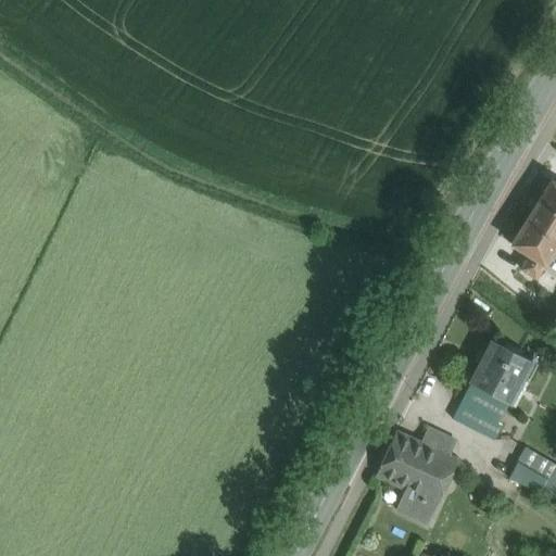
[(555,182),(552,180),(538,202),(555,213),(555,182)]
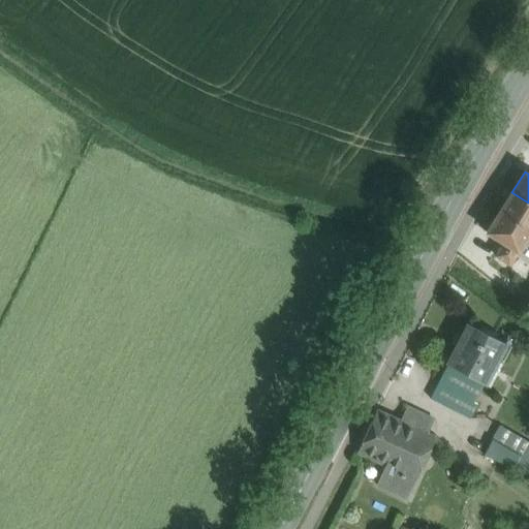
[(528,203),(511,192),(499,212),(528,230),(528,203)]
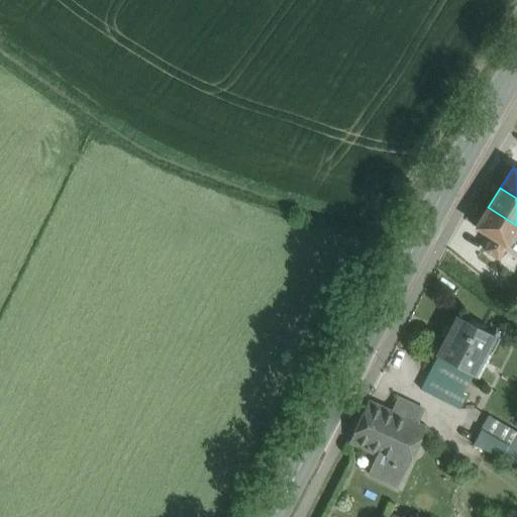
[(516,229),(516,225),(488,207),(475,227),(491,237),(506,246),(506,247),(516,230),(516,229)]
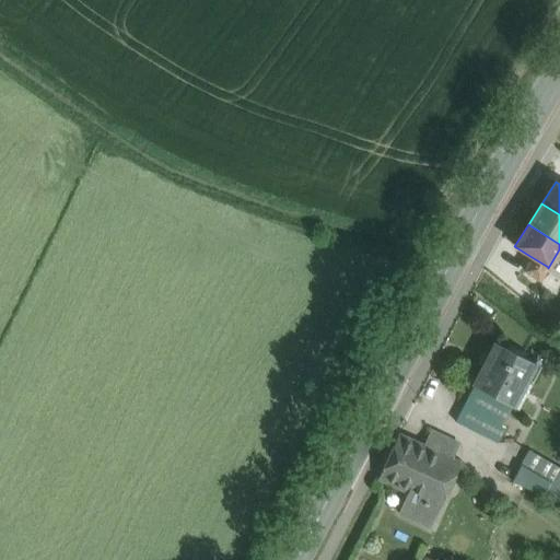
[(548,267),(532,257),(523,270),(539,280),(548,267)]
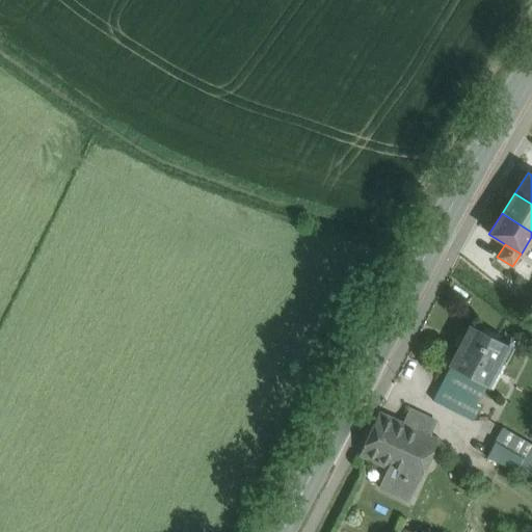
[(507,344),(471,325),(449,367),(482,383),(486,386),(487,383),(482,380),(501,344),(507,346),(507,344)]
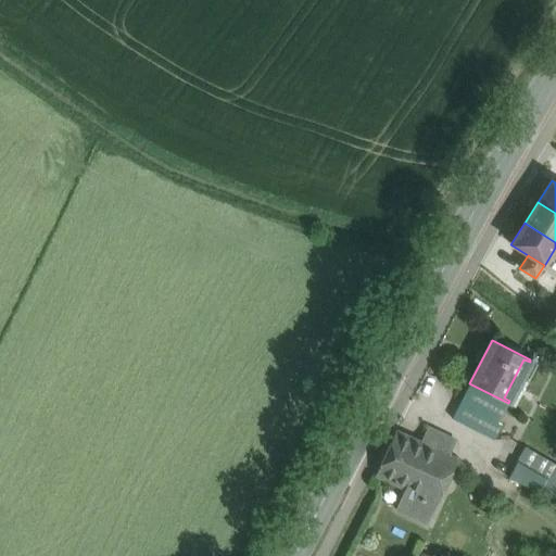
[(536,363),(530,359),(530,362),(523,359),(504,397),(509,401),(508,403),(514,406),(536,363)]
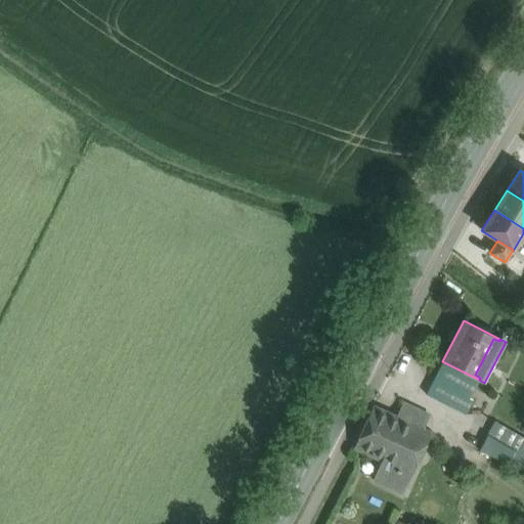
[(475,378),(442,361),(426,395),(465,415),(472,399),(467,396),(475,378)]
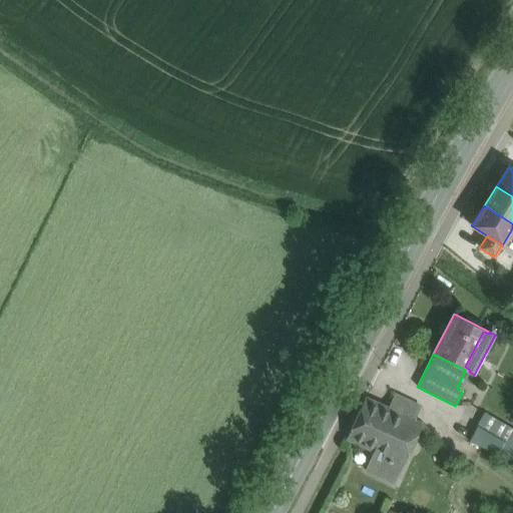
[(395,395),(388,408),(414,420),(420,407),(395,395)]
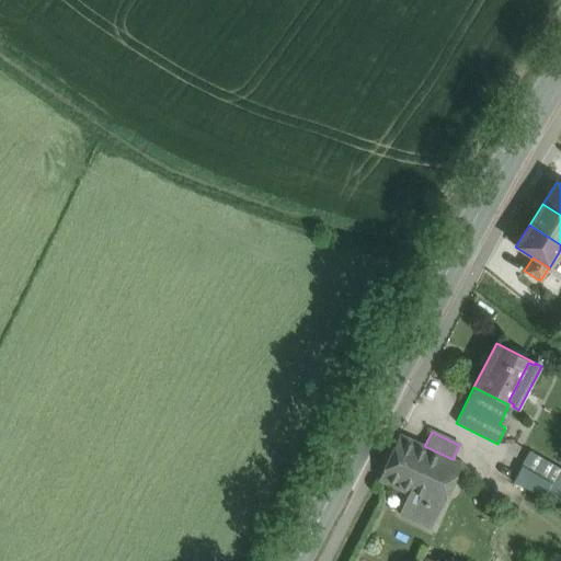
[(424,446),(400,434),(378,480),(409,494),(439,508),(461,464),(453,459),(424,446)]
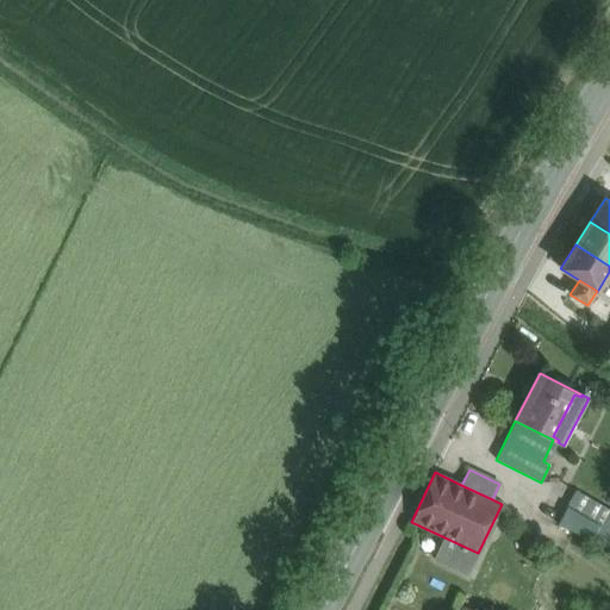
[(609,510),(576,490),(558,524),(609,548),(609,510)]
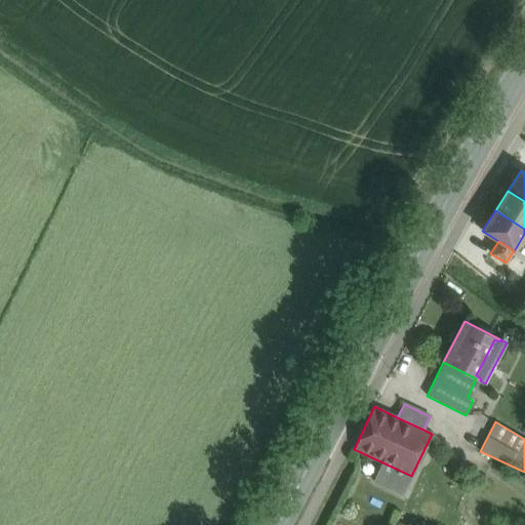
[(411,476),(382,462),(373,481),(403,494),(411,476)]
